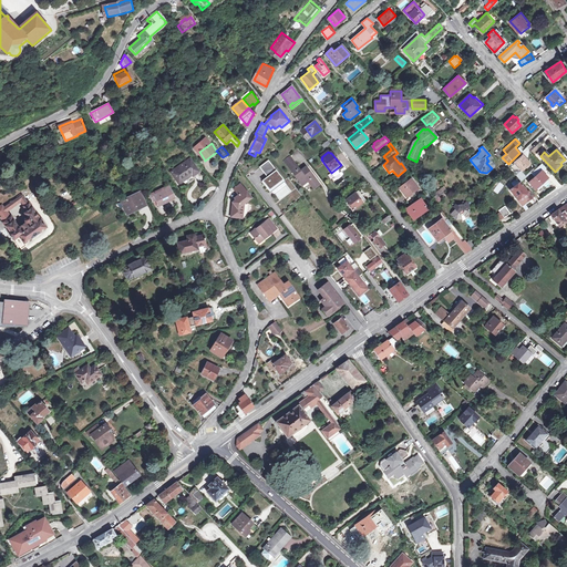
[(522,155),(511,166),(517,174),(529,163),(522,155)]
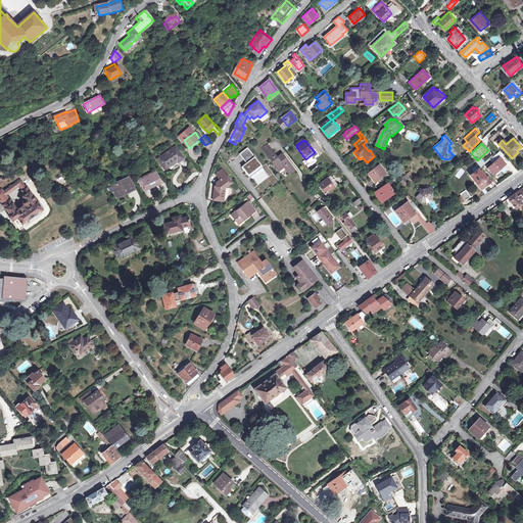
[(289,175),(295,171),(283,154),(278,158),(268,145),(262,149),(278,171),(283,168),(289,175)]
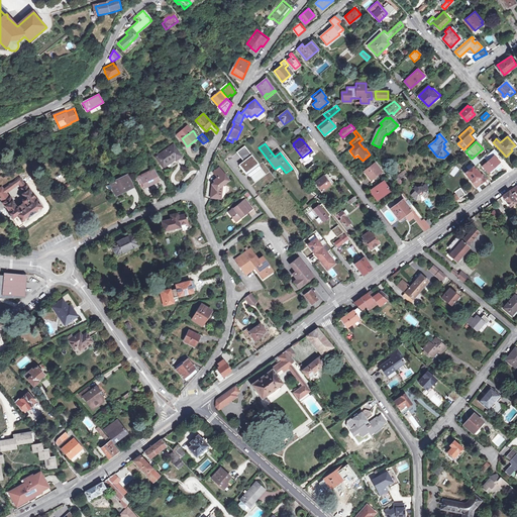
[(311,150),(302,158),(305,162),(315,153),(307,143),(306,144),(311,150)]
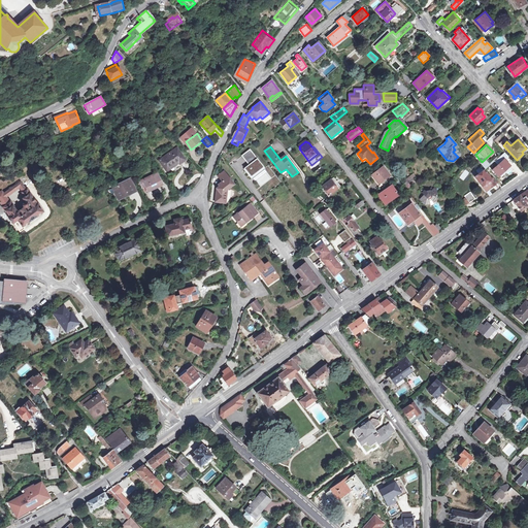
[(178,165),(186,161),(177,150),(160,161),(167,171),(178,164),(178,165)]
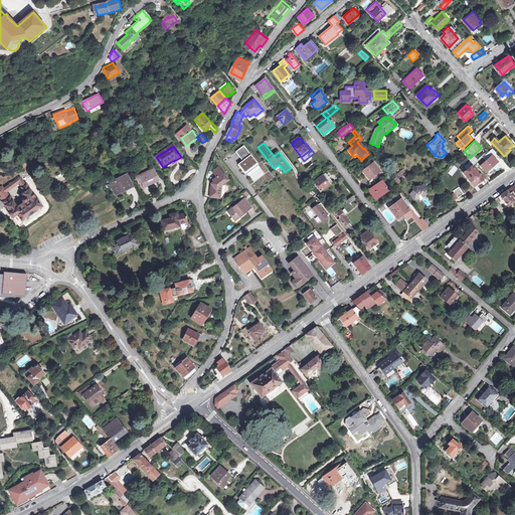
[(243,161),(237,165),(241,170),(242,170),(246,174),(258,165),(243,147),(236,152),(243,161)]
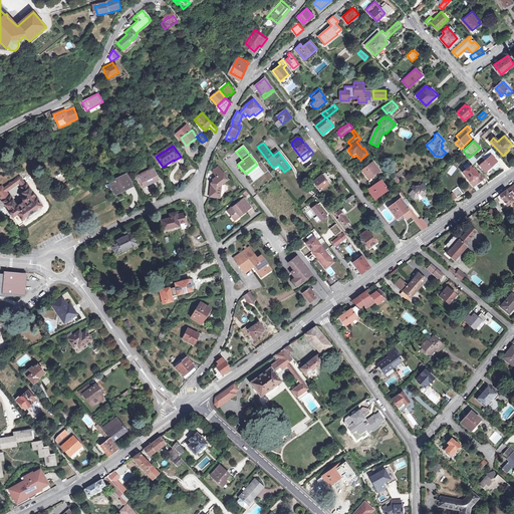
[(484,160),(478,165),(485,172),(497,162),(491,155),(494,152),(491,149),(482,157),(484,160)]
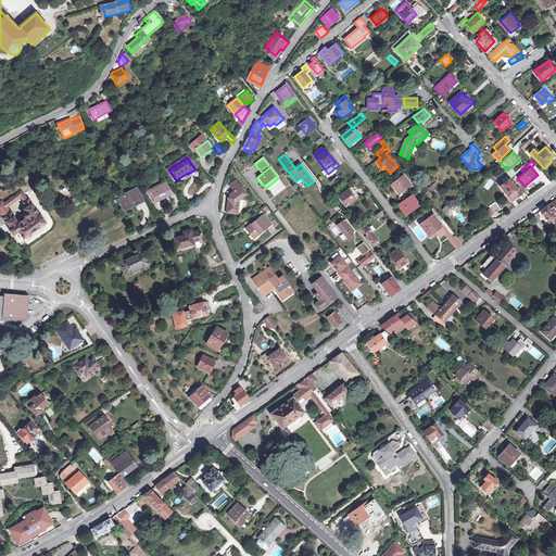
[(403,177),(392,186),(399,193),(409,186),(403,177)]
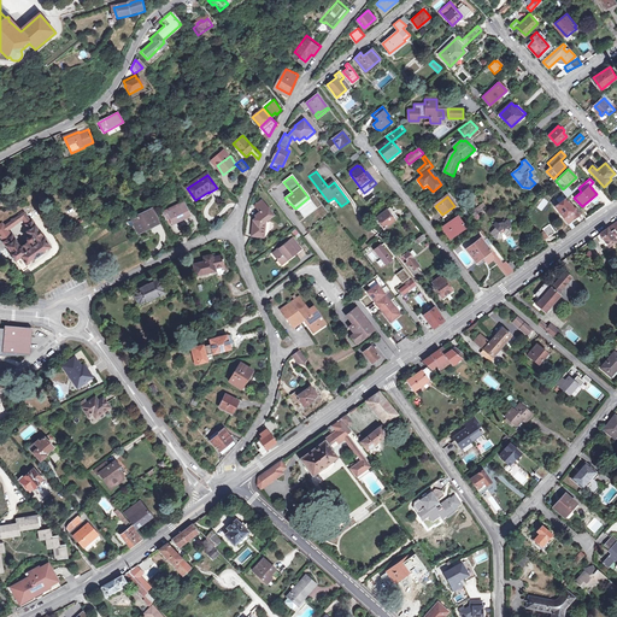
[(575,207),(573,210),(565,199),(553,207),(568,223),(581,213),(575,207)]
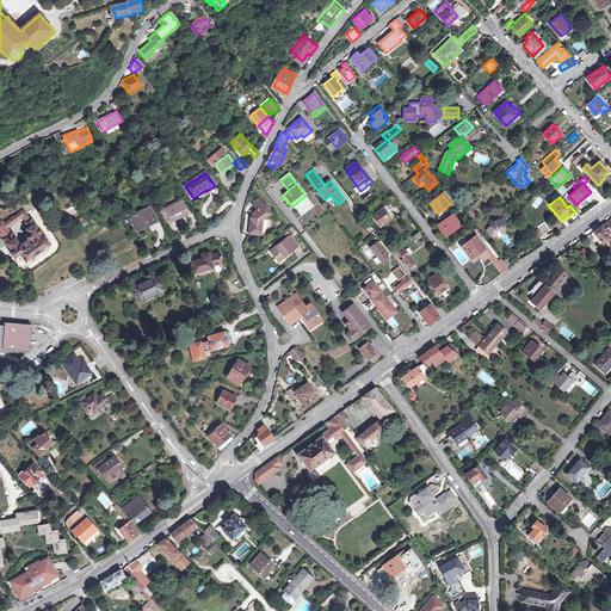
[(254,216),(251,218),(248,234),(260,235),(263,220),(270,214),(259,199),(252,204),(257,210),(252,214),(254,216)]
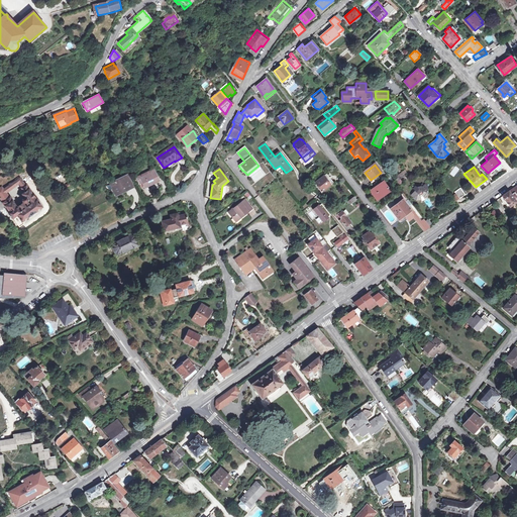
[(144,188),(153,184),(153,185),(160,182),(153,170),(136,178),(138,183),(141,182),(144,188)]
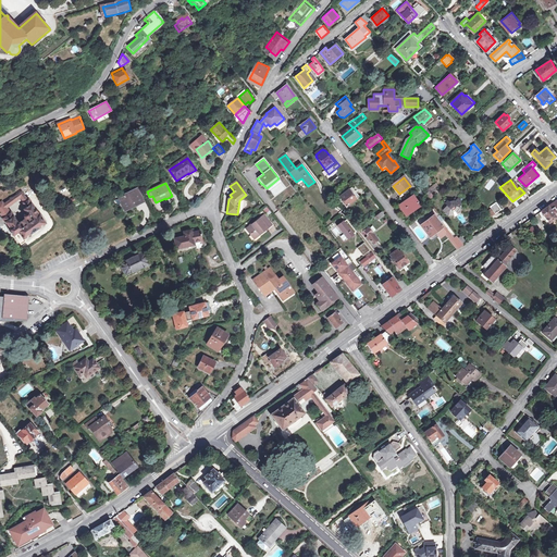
[(353,189),(350,190),(357,200),(359,198),(353,189)]
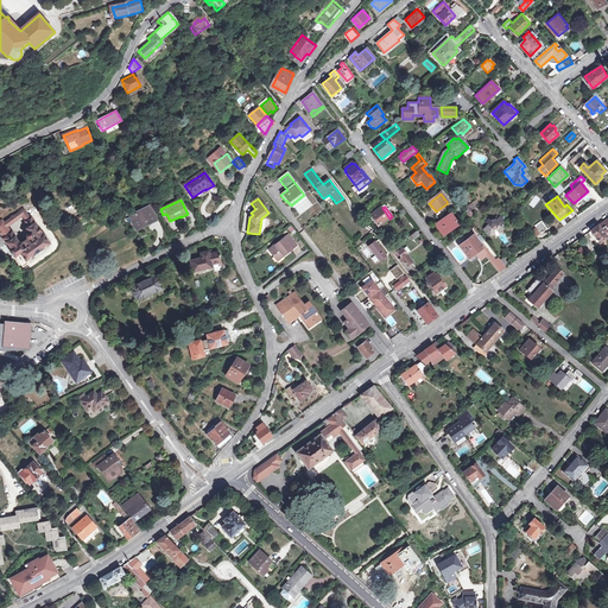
[(150,208),(132,216),(138,229),(157,221),(150,208)]
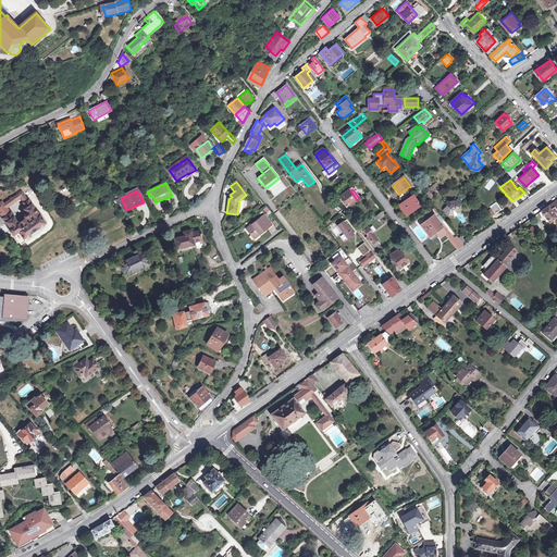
[(357,200),(350,190),(339,198),(347,208),(357,200)]
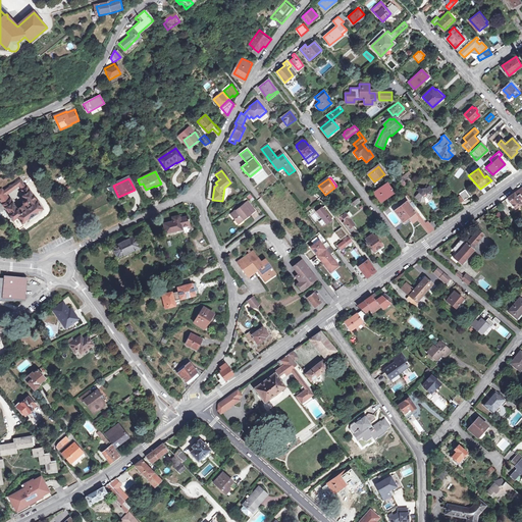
[(387,183),(374,193),(380,201),(394,191),(387,183)]
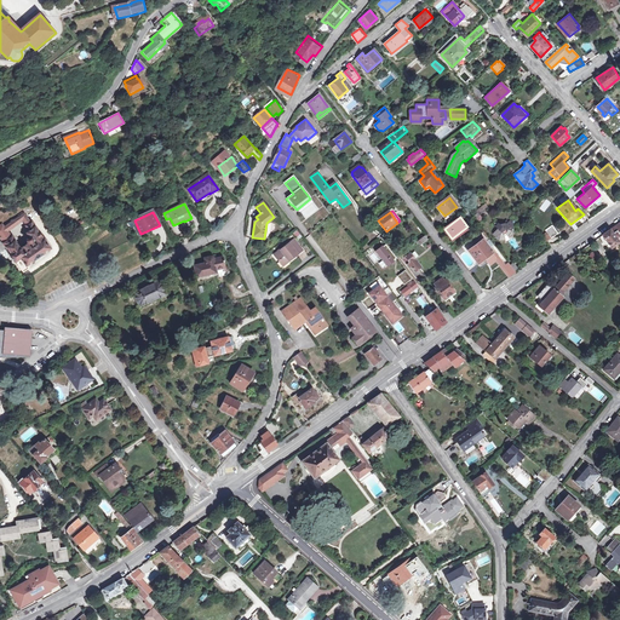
[(500,237),(499,240),(505,240),(505,242),(511,240),(509,236),(510,236),(515,230),(512,229),(514,224),(517,223),(514,217),(511,219),(507,218),(504,225),(503,225),(500,228),(499,225),(495,228),(495,230),(493,234),(495,237),(499,235),(500,237)]
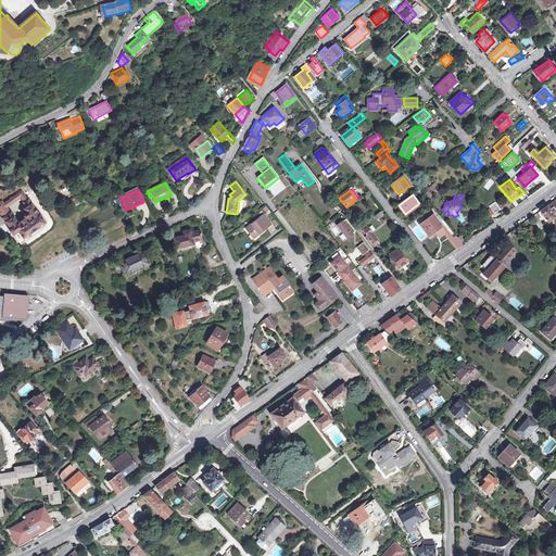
[(9,209),(22,199),(20,196),(2,206),(9,214),(9,215),(12,212),(11,212),(9,209)]
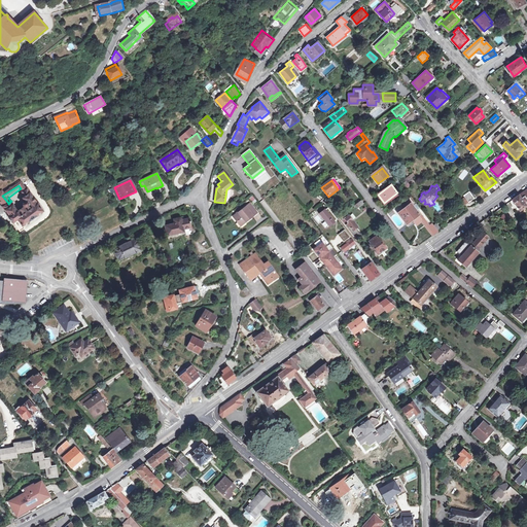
[(526,204),(524,201),(526,198),(526,189),(512,201),(520,211),(526,207),(525,206),(526,205),(526,204)]
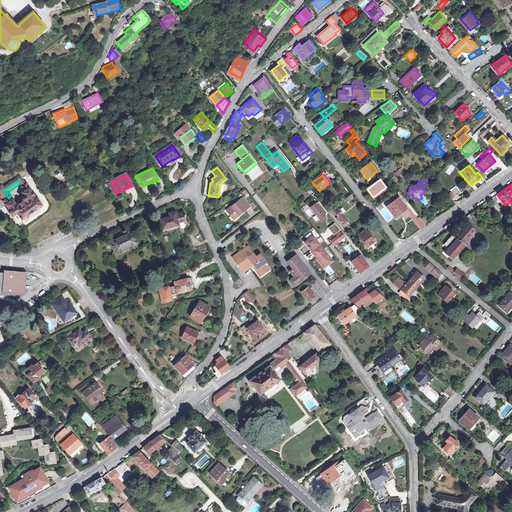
[(455,187),(447,193),(452,200),(460,193),(455,187)]
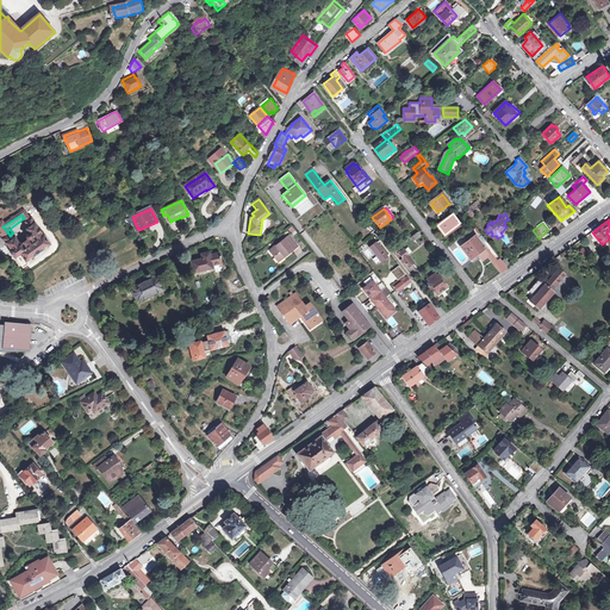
[(415,242),(422,236),(419,232),(410,240),(411,241),(412,240),(415,242)]
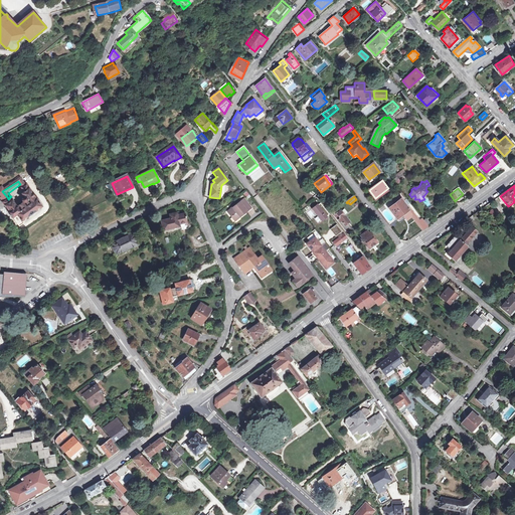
[(236,219),(239,216),(240,217),(251,207),(244,199),(228,212),(231,217),(233,216),(236,219)]
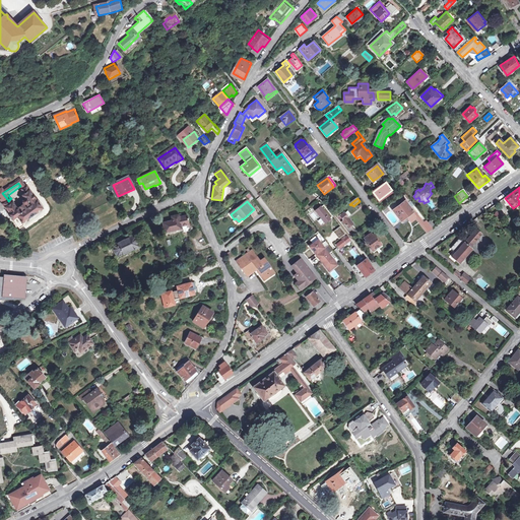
[(394,210),(402,220),(413,211),(405,201),(394,210)]
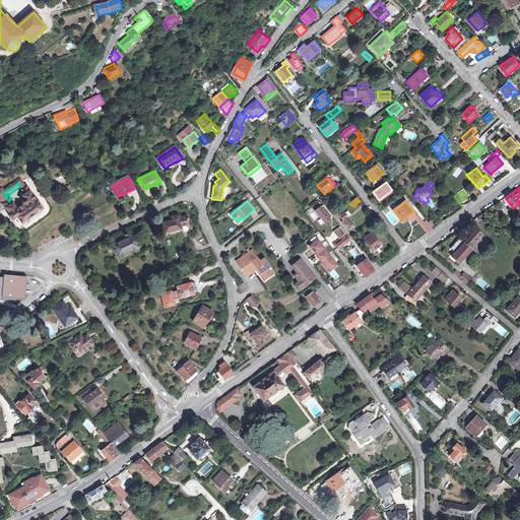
[(323,204),(316,210),(324,221),(332,215),(323,204)]
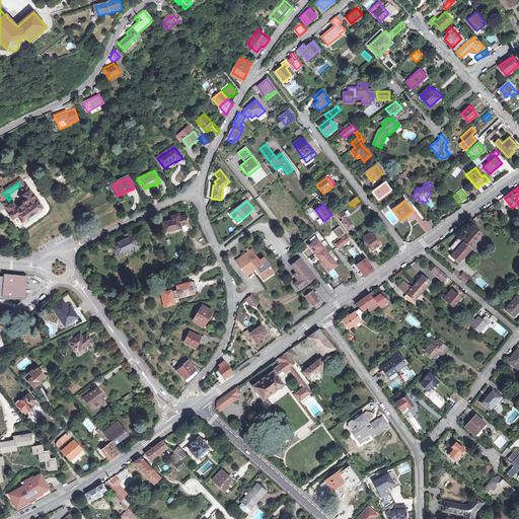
[(413,211),(401,220),(402,221),(406,218),(409,216),(414,213),(413,211)]
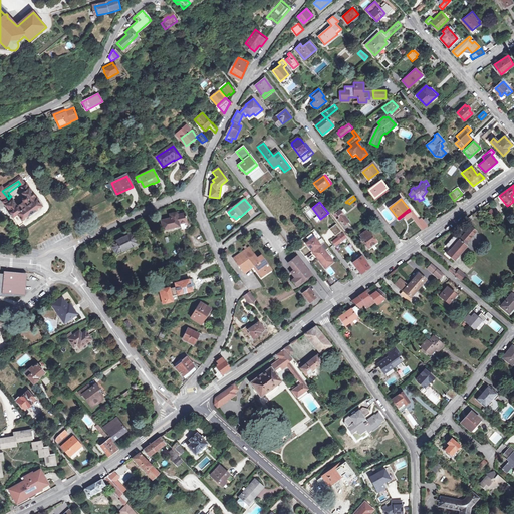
[(344,225),(345,226),(350,222),(340,211),(336,214),(333,210),(332,211),(343,226),(344,225)]
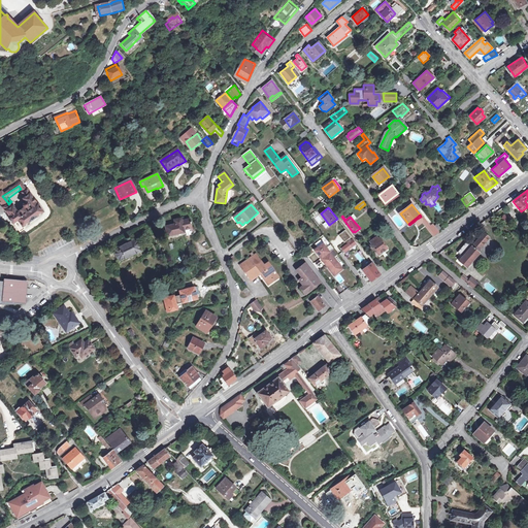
[(499,222),(505,227),(509,222),(503,217),(499,222)]
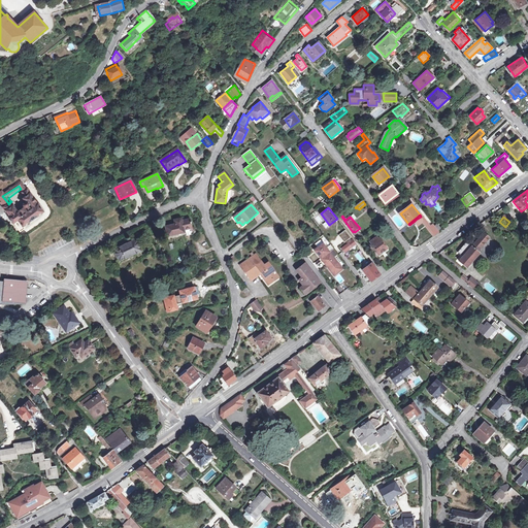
[(166,227),(167,233),(165,233),(166,237),(168,236),(169,239),(185,236),(185,233),(193,231),(190,220),(184,222),(179,219),(173,221),(175,225),(166,227)]
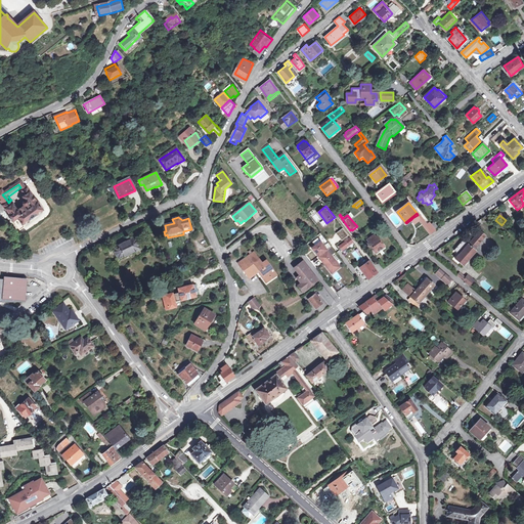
[(436,230),(435,229),(432,226),(431,225),(430,222),(424,226),(428,232),(430,231),(432,233),(436,230)]
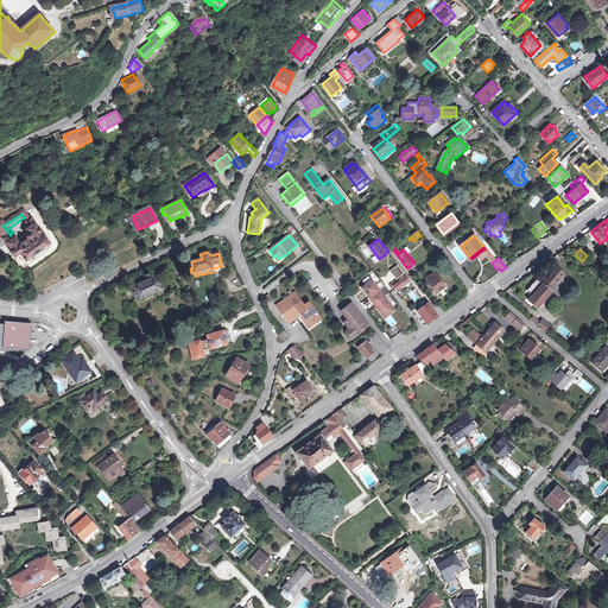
[(390,270),(397,279),(404,273),(397,264),(390,270)]
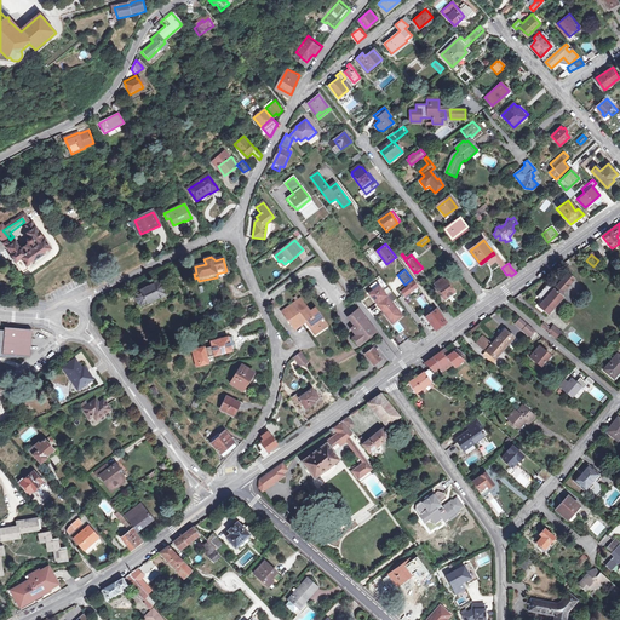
[(562,296),(575,279),(568,273),(539,308),(549,315),(563,297),(562,296)]
